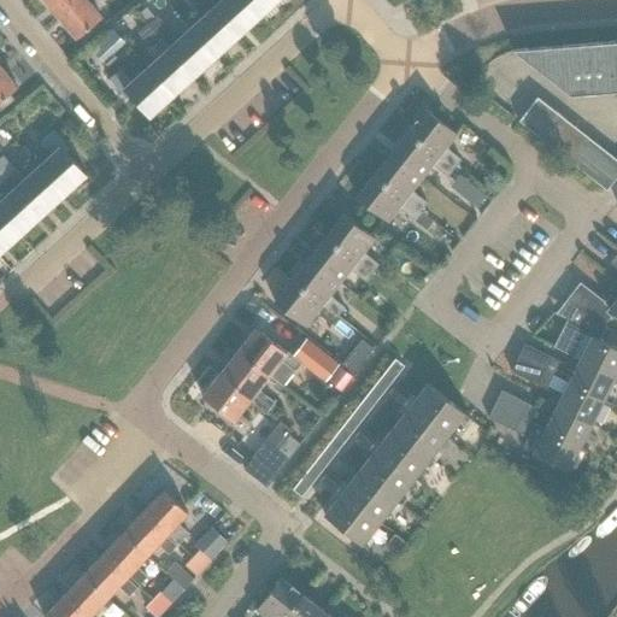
[(42,0),(57,17),(76,0),(42,0)]
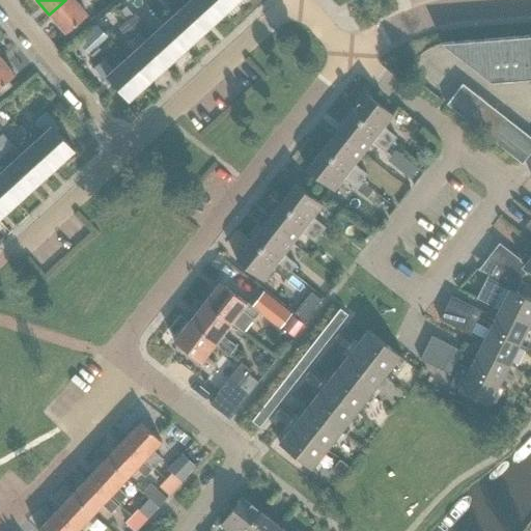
[(83,0),(65,0),(49,15),(65,34),(87,16),(78,5),(83,0)]
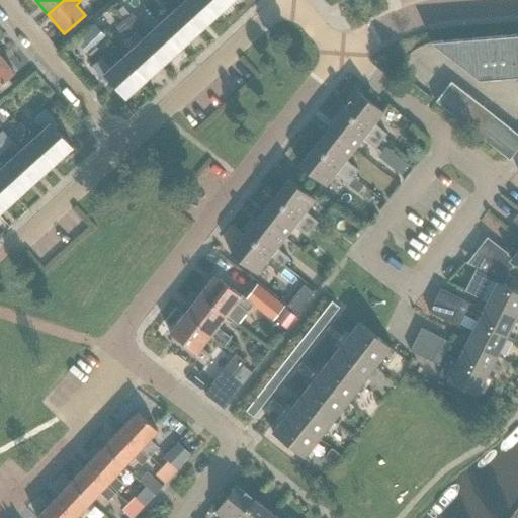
[(171,0),(179,7),(178,7),(199,30),(219,14),(204,0),(186,0),(185,0),(171,0)]
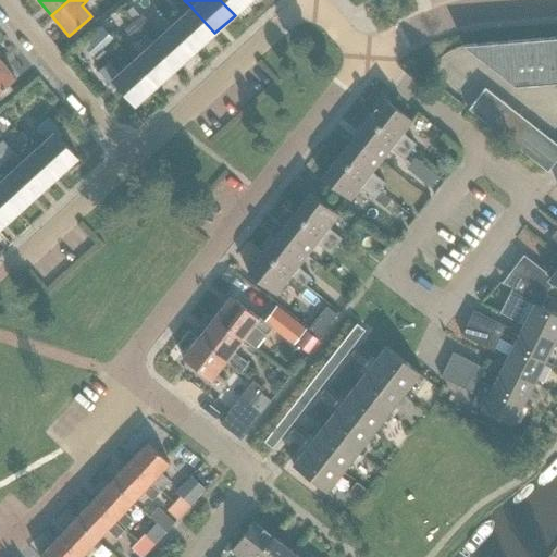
[(220,0),(235,15),(250,0),(220,0)]
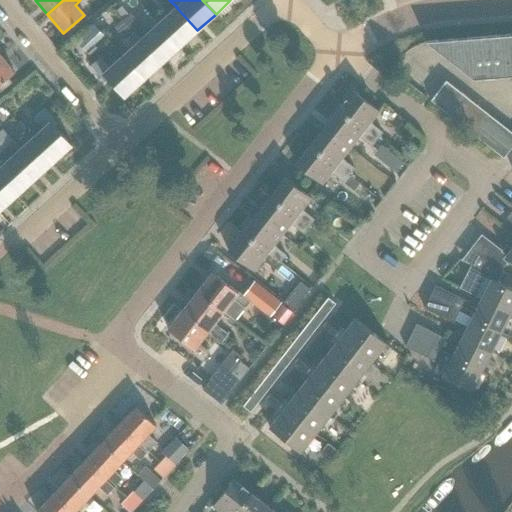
[(197,30),(176,7),(158,24),(179,47),(197,30)]
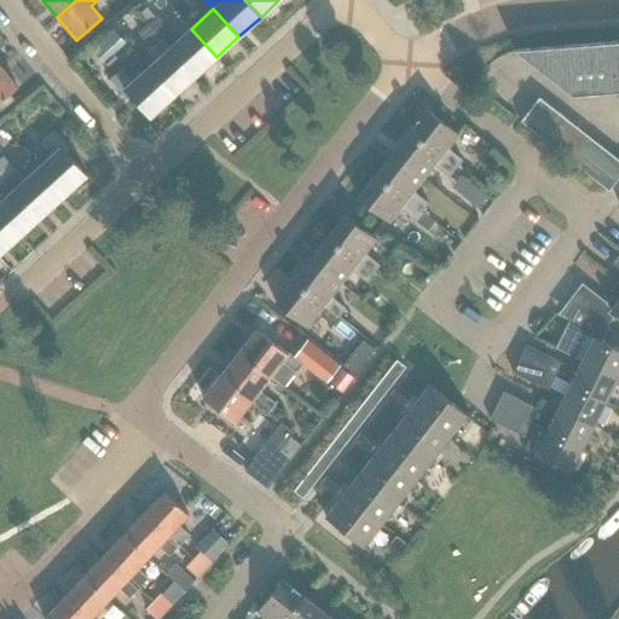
[(156,17),(148,25),(161,39),(169,32),(156,17)]
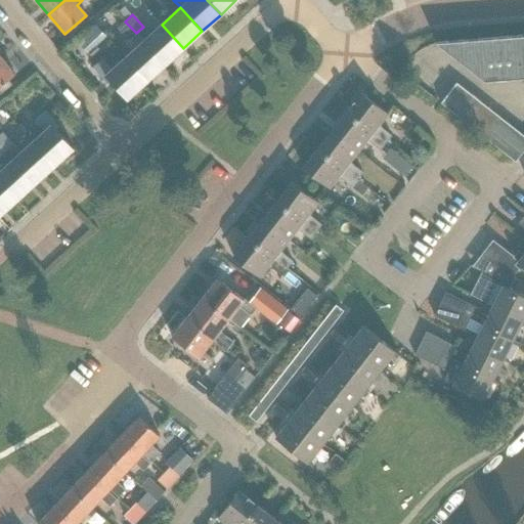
[(146,82),(165,64),(143,41),(136,33),(125,22),(117,29),(128,40),(136,48),(125,58),(146,82)]
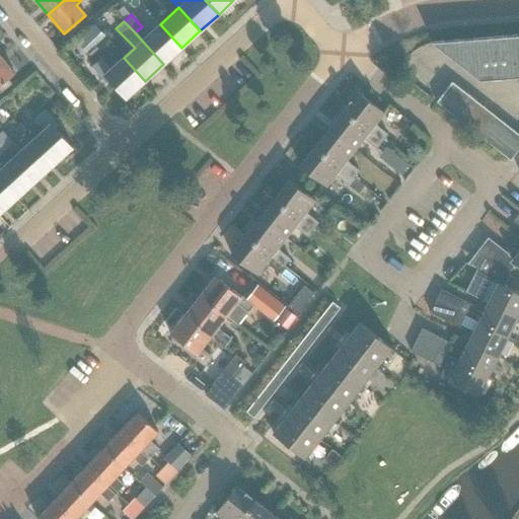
[(142,41),(163,64),(181,48),(160,24),(142,41)]
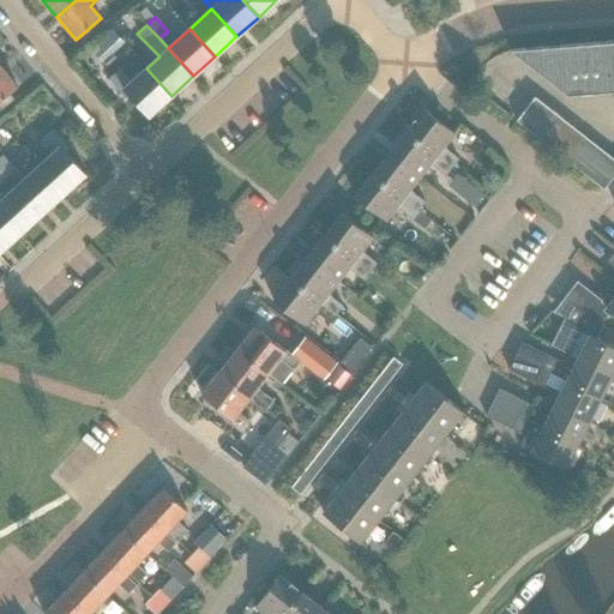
[(125,43),(112,30),(89,50),(102,64),(125,43)]
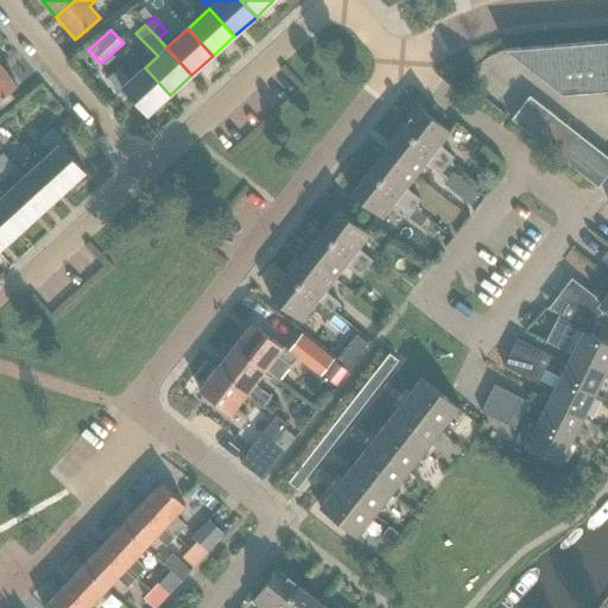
[(607,40),(565,45),(506,50),(563,94),(607,90),(607,40)]
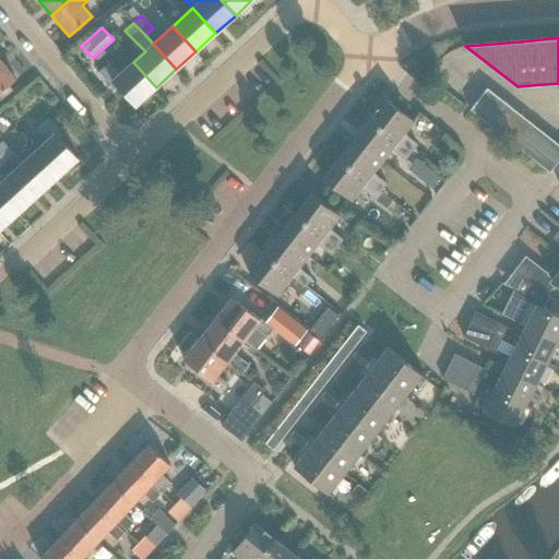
[(0,61),(0,92),(15,80),(0,61)]
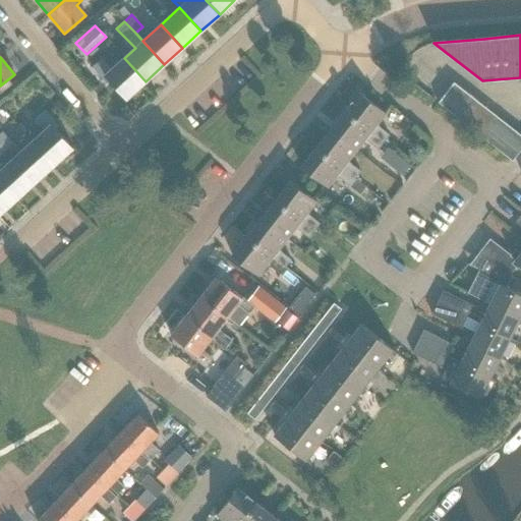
[(146,81),(124,58),(110,71),(100,60),(92,67),(106,82),(109,79),(126,99),(146,81)]
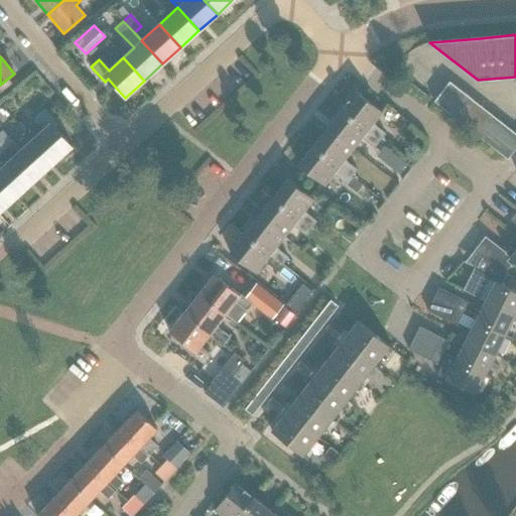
[(515,133),(449,82),(433,102),(507,159),(515,147),(515,133)]
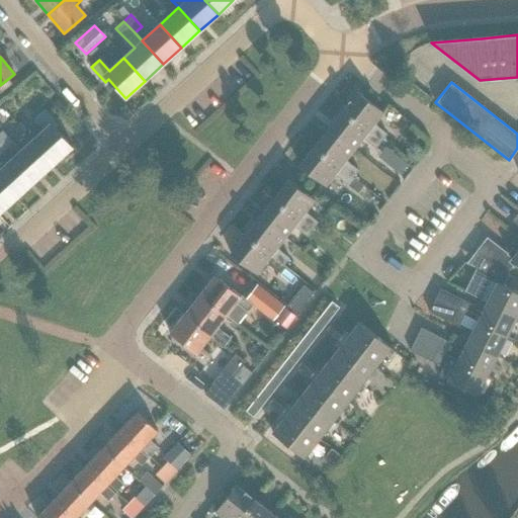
[(342,111),(381,142),(386,135),(374,124),(383,113),(357,92),(342,111)]
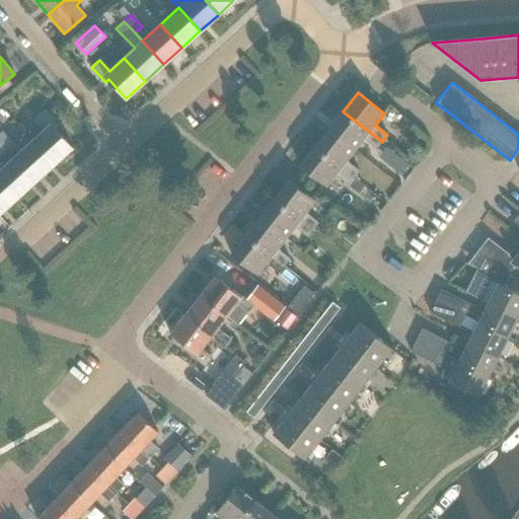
[(46,129),(31,142),(53,165),(72,148),(54,128),(58,126),(44,110),(35,118),(46,129)]
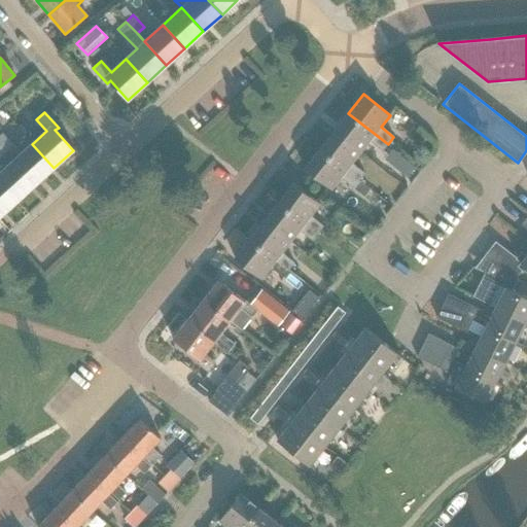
[(383,151),(388,144),(348,113),(334,131),(360,152),(370,141),(383,151)]
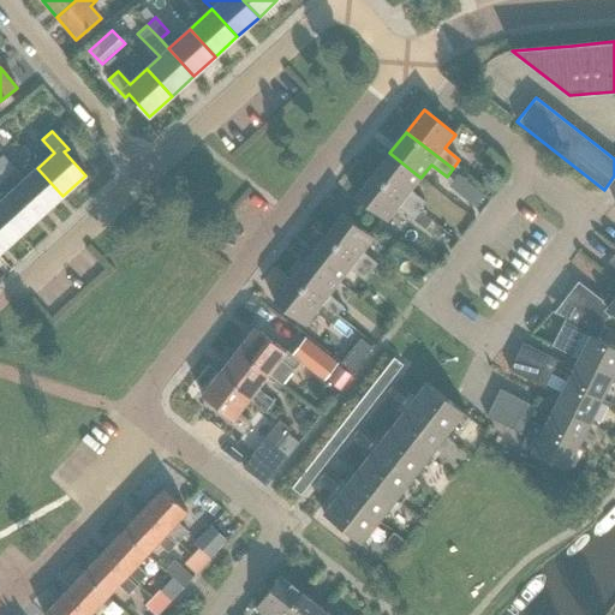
[(411,191),(421,178),(389,153),(372,174),(419,212),(427,203),(411,191)]
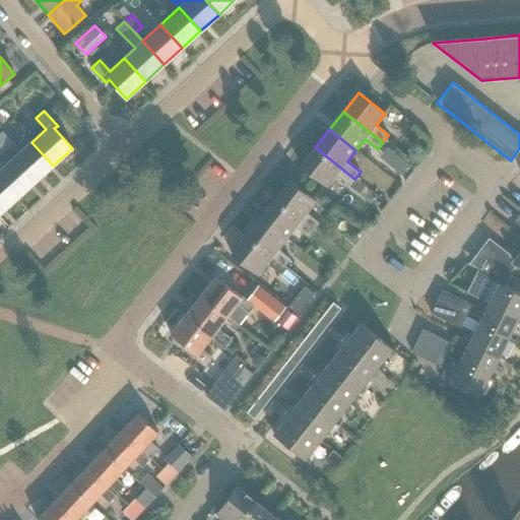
[(0,150),(14,166),(17,163),(13,158),(18,154),(12,147),(12,146),(0,134),(0,133),(0,150)]
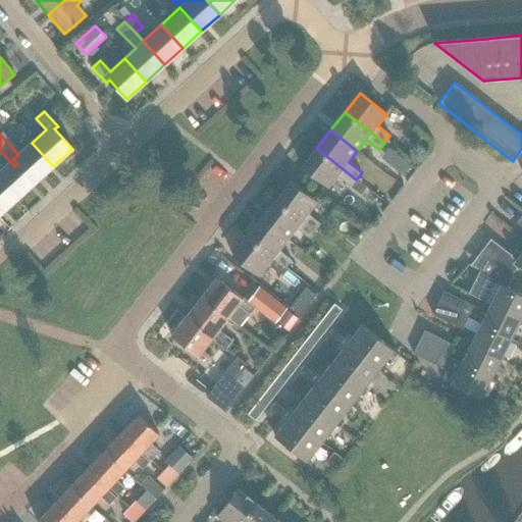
[(53,166),(32,143),(18,155),(13,159),(35,183),(53,166)]
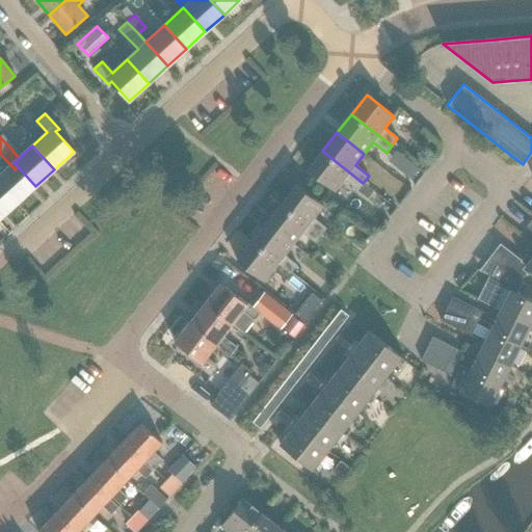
[(308,170),(335,191),(343,181),(367,198),(372,191),(362,183),(363,183),(322,151),(308,170)]
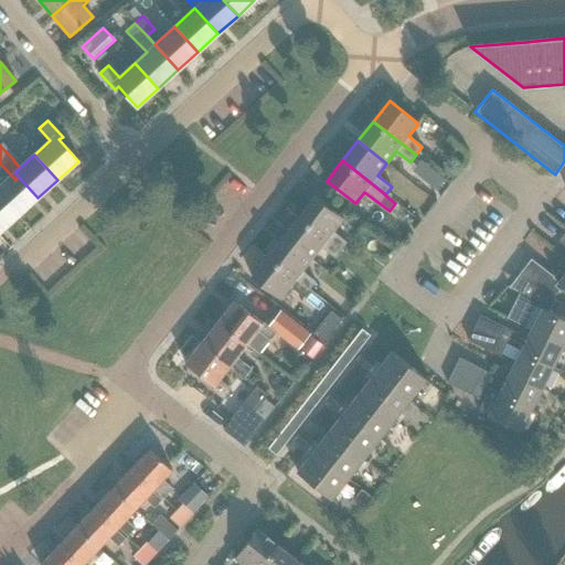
[(0,174),(6,181),(0,185),(0,196),(18,216),(38,198),(19,177),(16,180),(0,163),(0,174)]
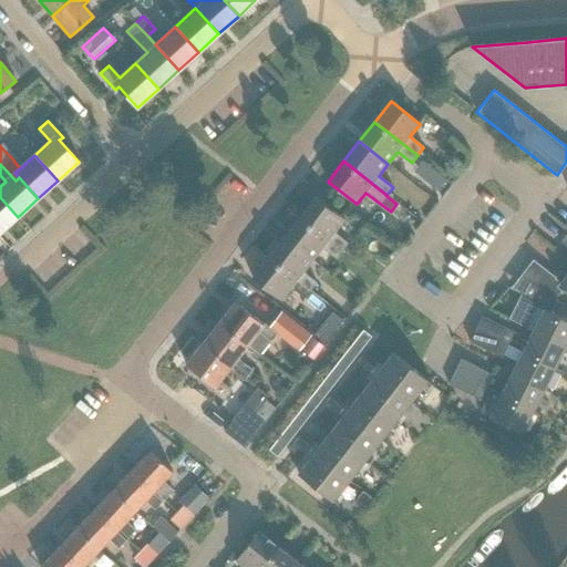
[(0,233),(18,217),(0,197),(0,233)]
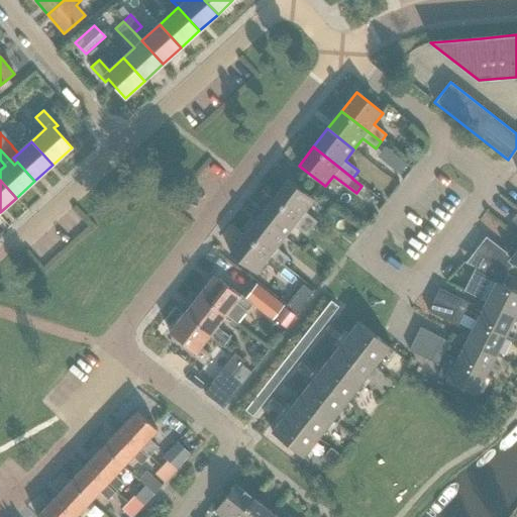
[(273,198),(312,229),(317,222),(305,212),(314,200),(288,180),(273,198)]
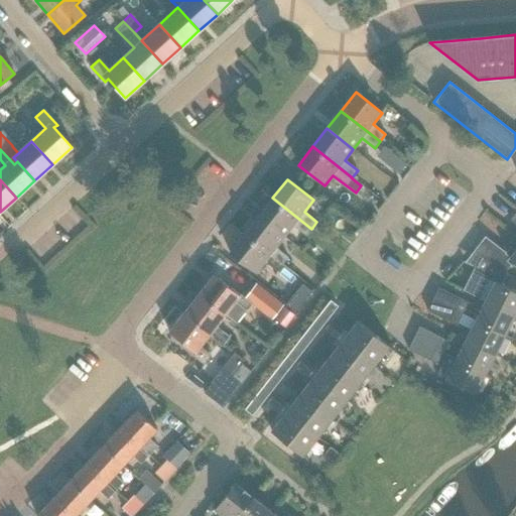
[(305,236),(311,229),(272,198),(258,216),(284,237),(293,226),(305,236)]
